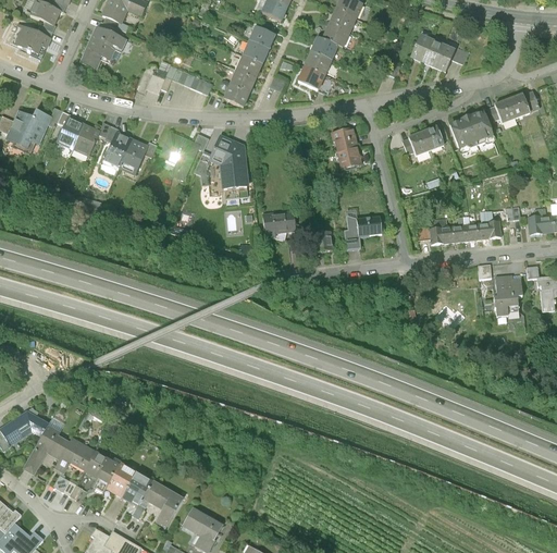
[(45,20),(54,24),(60,10),(61,9),(51,4),(41,0),(33,0),(27,13),(45,20)]
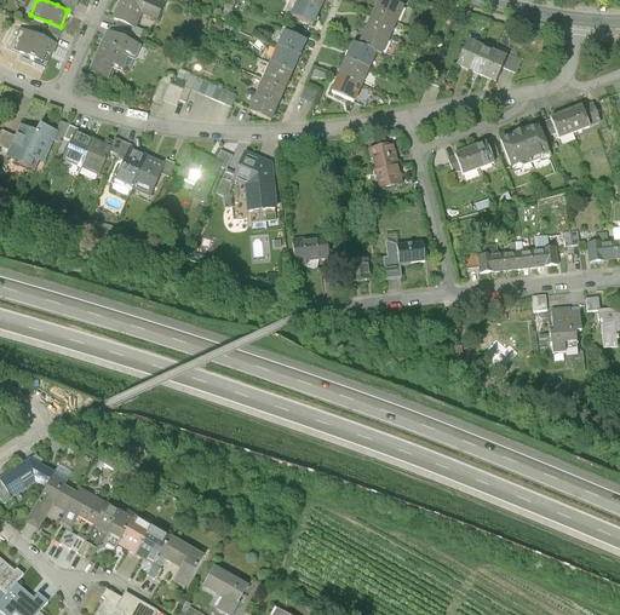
[(59,0),(57,5),(68,10),(67,11),(70,12),(74,5),(63,0),(59,0)]
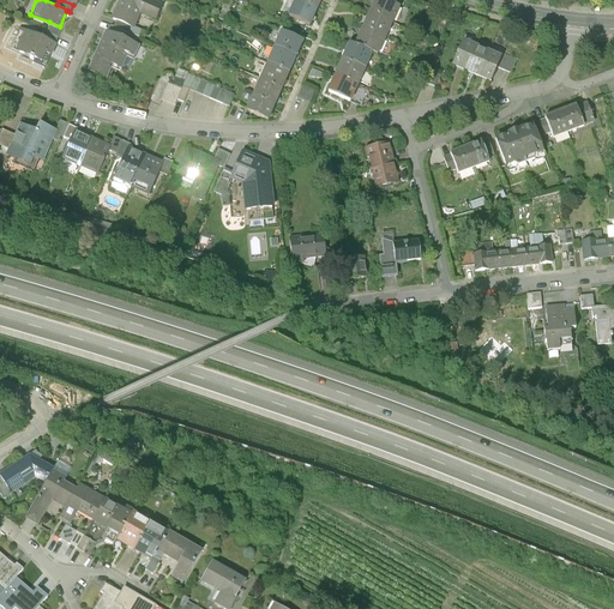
[(116,0),(110,14),(116,17),(131,24),(134,25),(140,10),(156,17),(163,0),(116,0)]
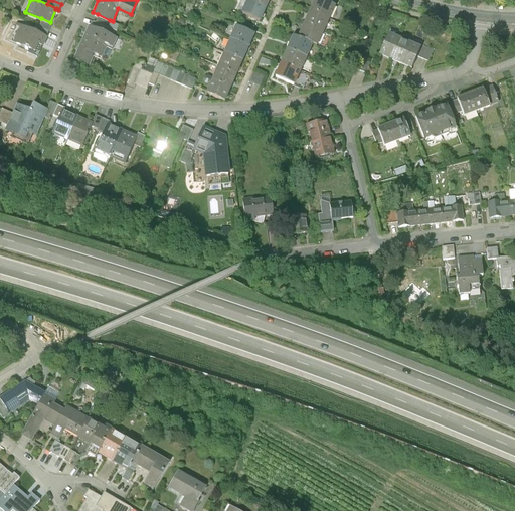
[(246,0),(242,10),(262,18),(268,4),(258,0),(246,0)]
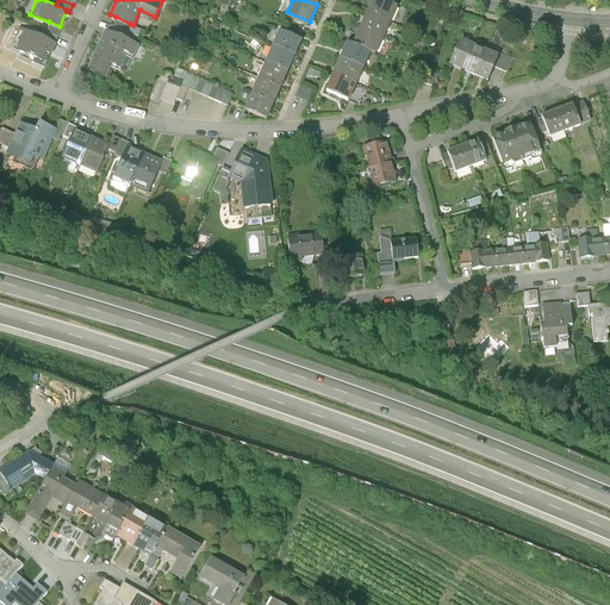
[(371,0),(368,7),(392,18),(399,2),(393,0),(371,0)]
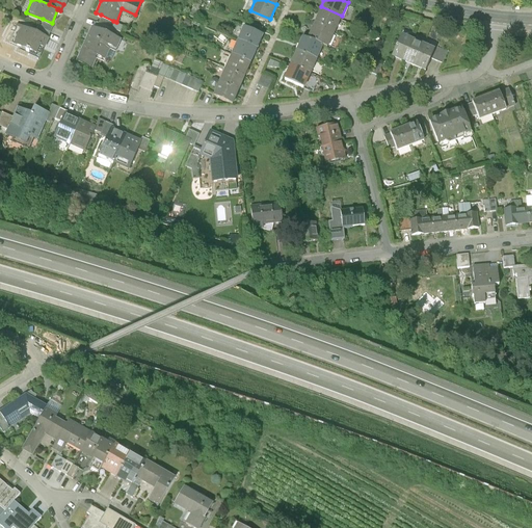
[(321,6),(314,22),(336,31),(342,16),(321,6)]
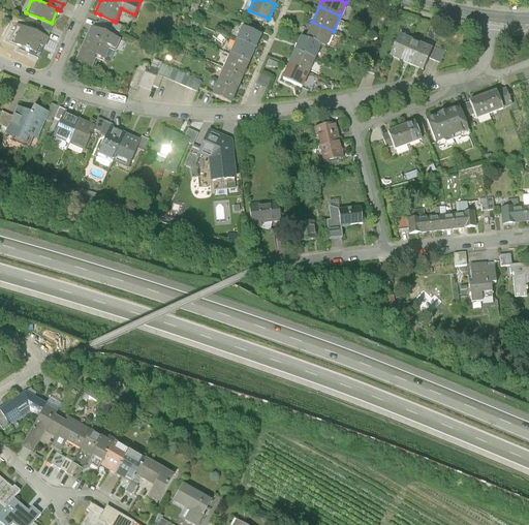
[(113,21),(100,14),(97,20),(96,19),(93,24),(119,35),(121,30),(111,26),(113,21)]
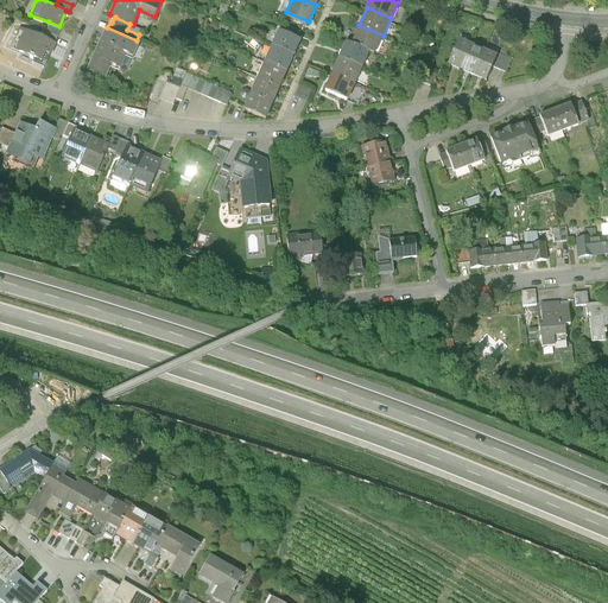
[(61,27),(59,26),(49,21),(43,35),(55,39),(61,27)]
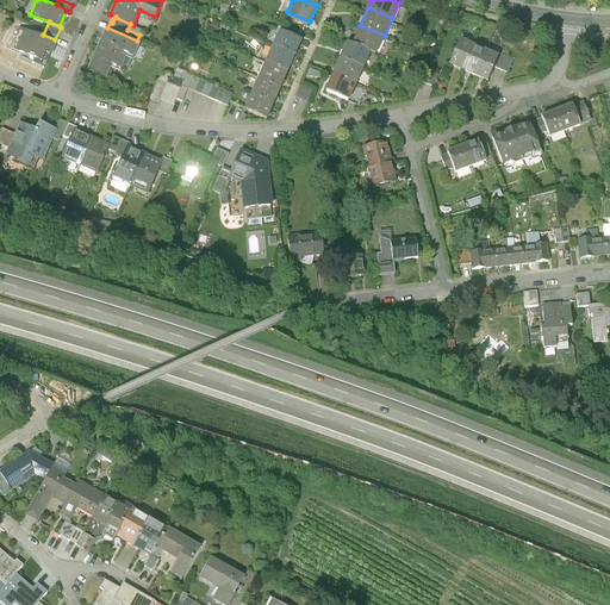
[(43,35),(20,25),(11,45),(42,58),(47,49),(51,51),(56,41),(55,39),(43,35)]
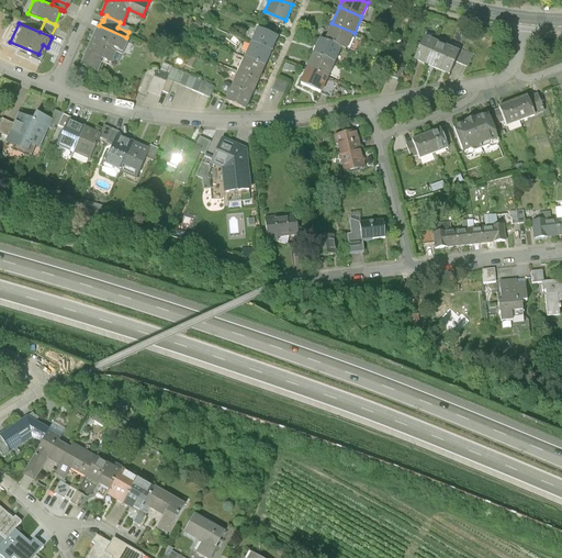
[(332,23),(325,37),(348,47),(355,33),(332,23)]
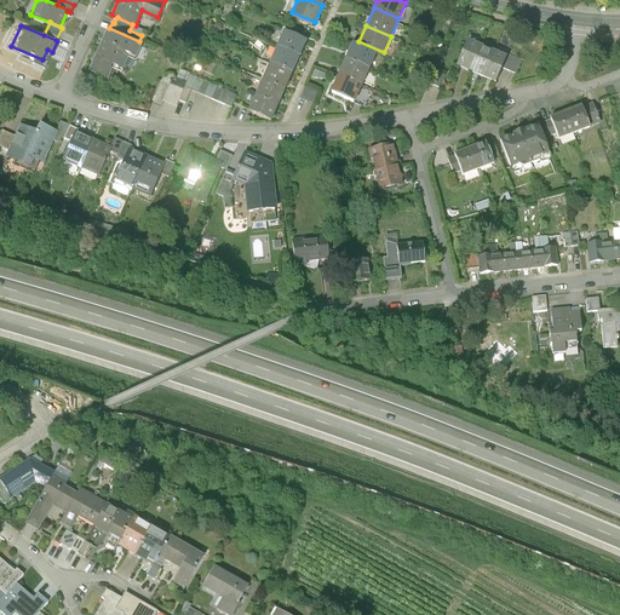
[(283,27),(277,42),(300,53),(308,36),(283,27)]
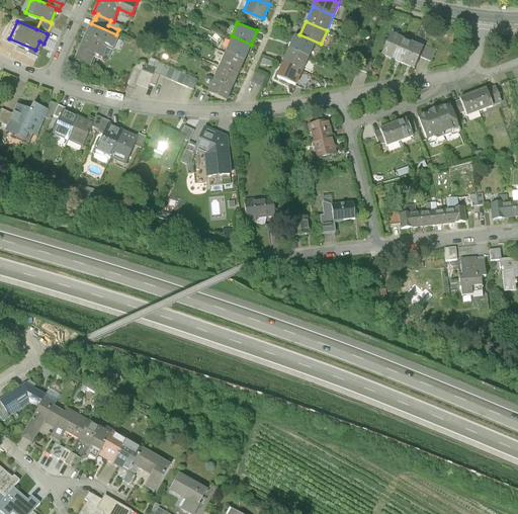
[(82,40),(105,51),(107,46),(112,48),(118,35),(116,34),(91,23),(89,23),(82,40)]
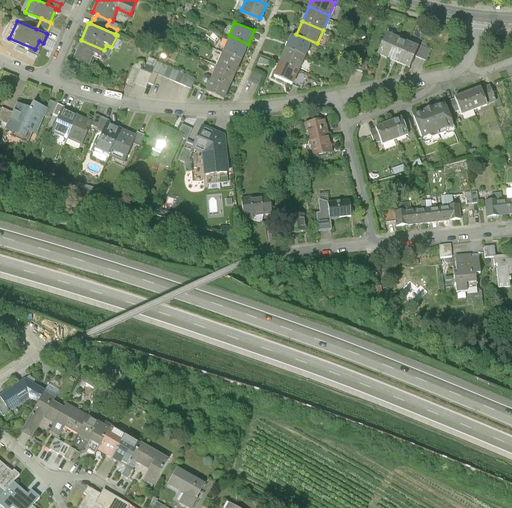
[(398,34),(388,30),(378,52),(388,57),(398,34)]
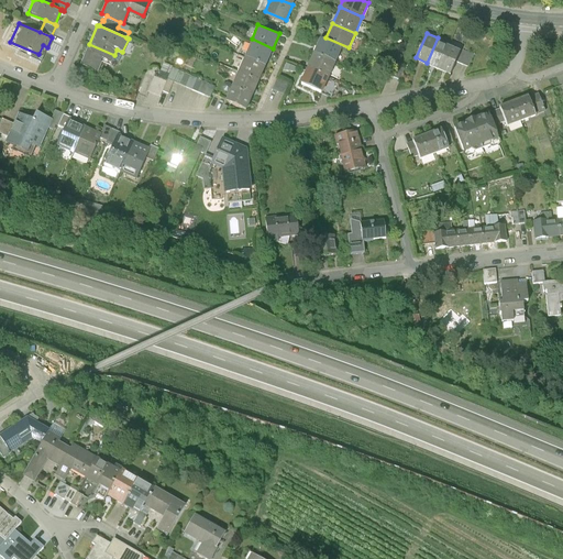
[(321,35),(316,47),(338,57),(343,45),(321,35)]
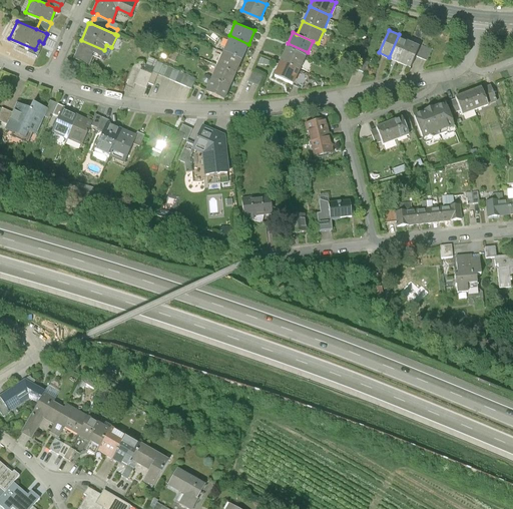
[(410,39),(399,34),(389,57),(400,61),(410,39)]
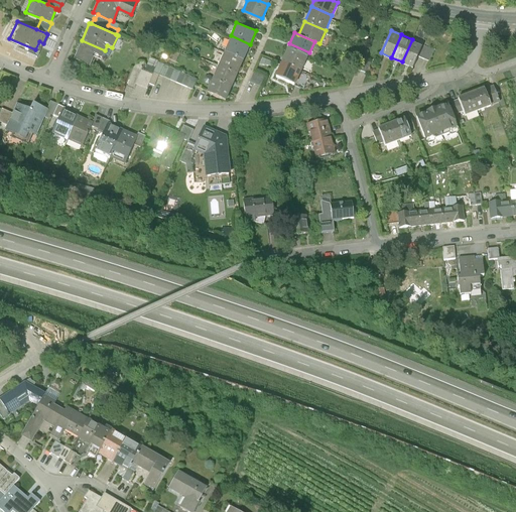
[(231,35),(225,49),(244,57),(250,44),(231,35)]
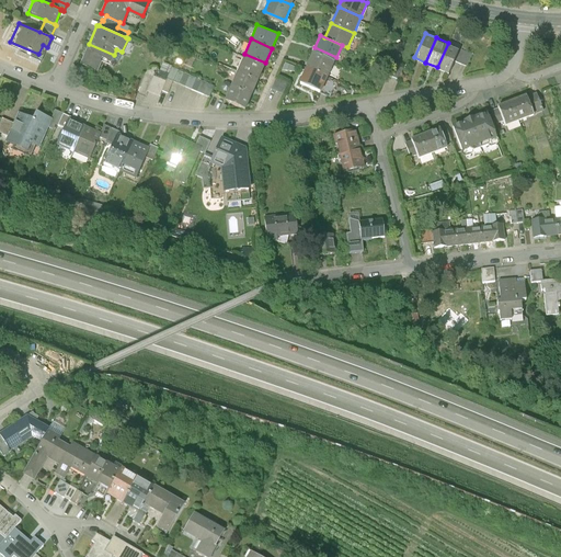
[(459,48),(455,57),(468,64),(476,47),(461,42),(459,48)]
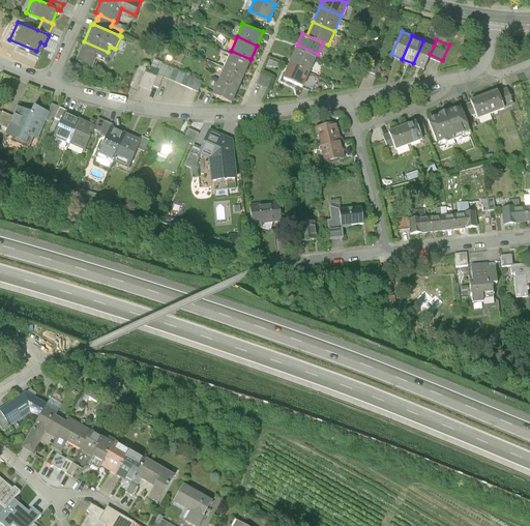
[(434,46),(423,40),(413,63),(423,68),(430,54),(434,46)]
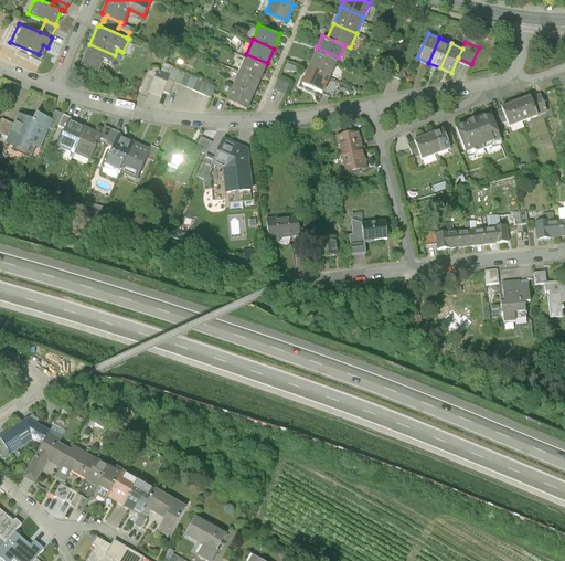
[(81,63),(98,70),(103,60),(110,63),(115,55),(89,44),(81,63)]
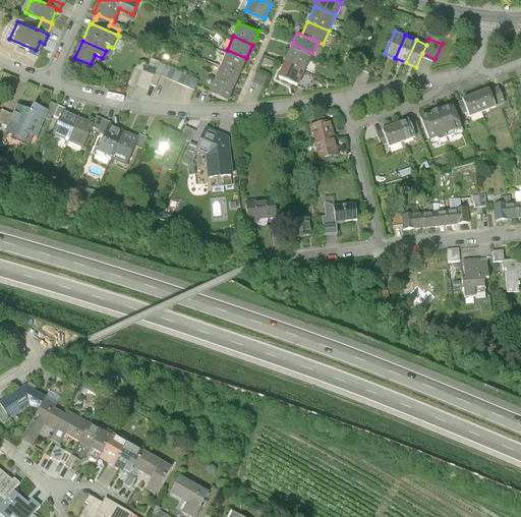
[(292,44),(285,59),(305,68),(312,53),(292,44)]
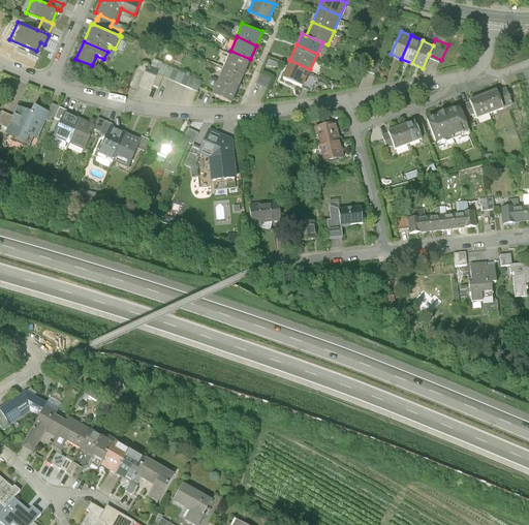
[(230,51),(224,64),(245,73),(250,59),(230,51)]
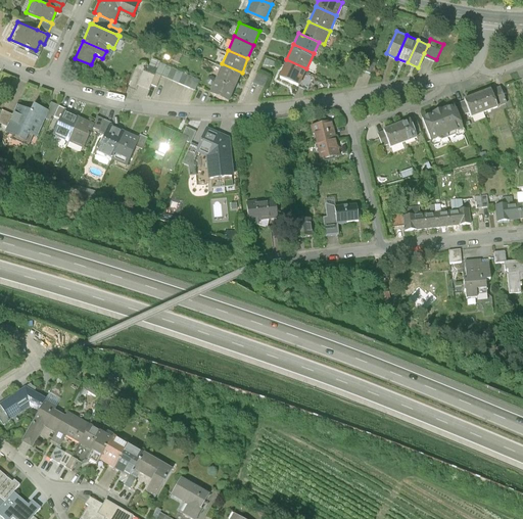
[(360,66),(372,72),(376,61),(365,56),(360,66)]
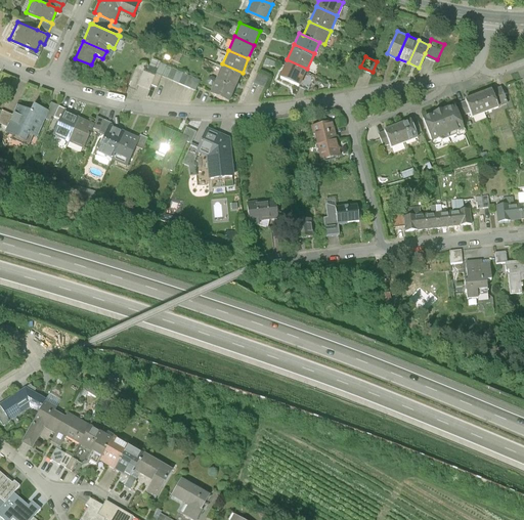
[(287,59),(280,75),(301,84),(307,69),(287,59)]
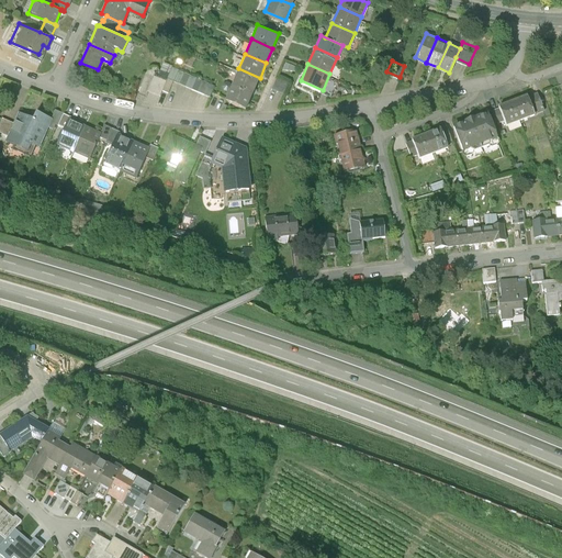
[(154,74),(147,89),(160,95),(163,88),(168,91),(173,79),(210,96),(215,84),(172,65),(166,79),(154,74)]
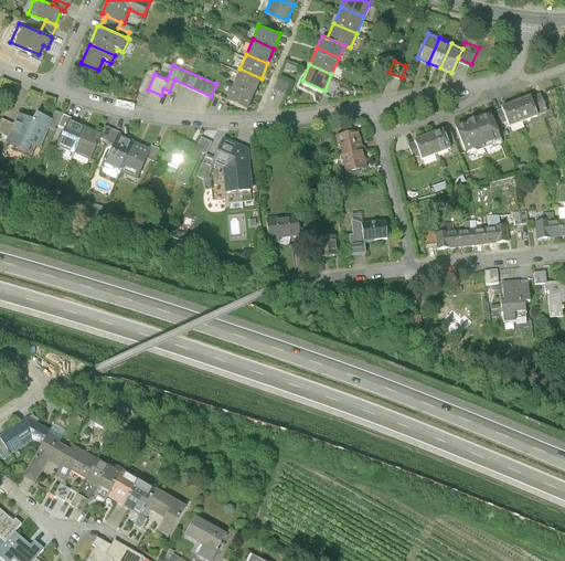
[(240,69),(233,84),(255,93),(262,78),(240,69)]
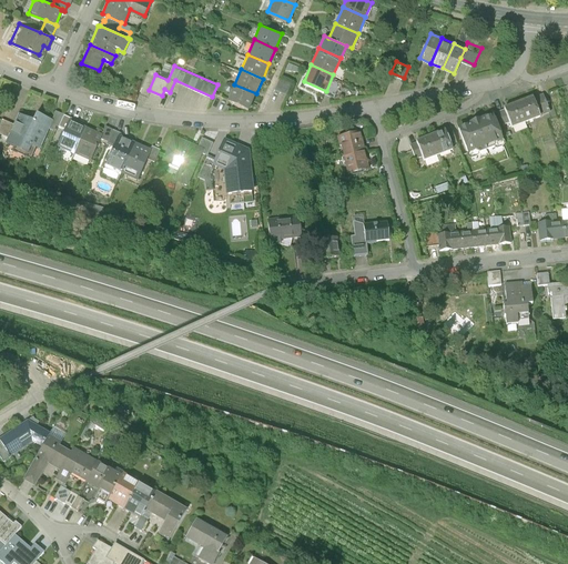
[(274,89),(286,94),(292,82),(280,77),(274,89)]
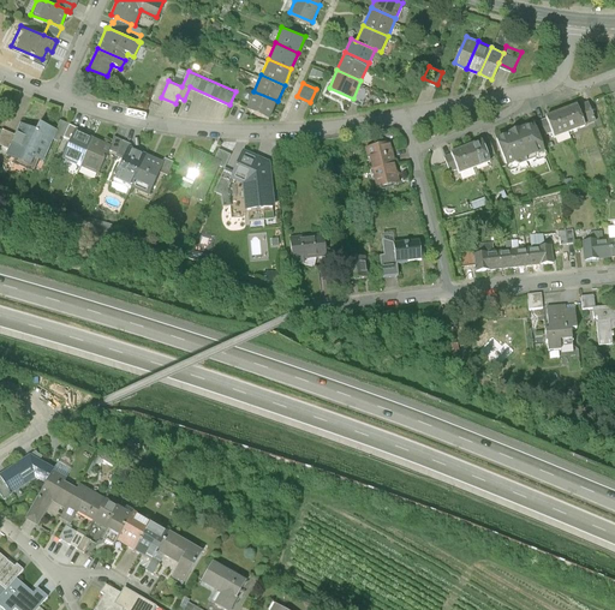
[(254,91),(246,107),(270,118),(278,101),(254,91)]
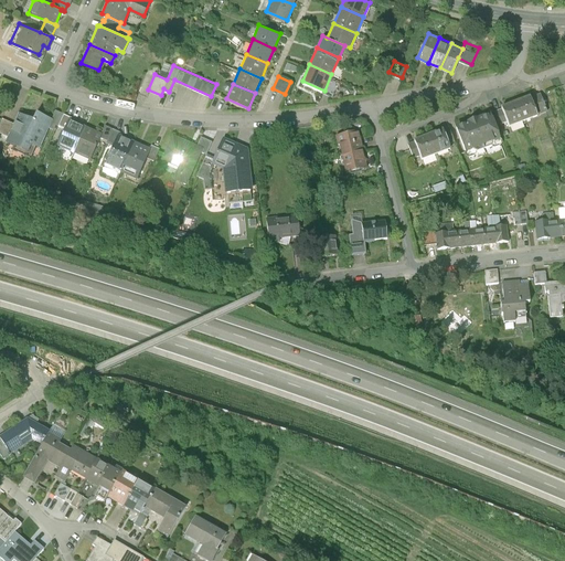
[(537,88),(513,98),(522,119),(546,109),(537,88)]
